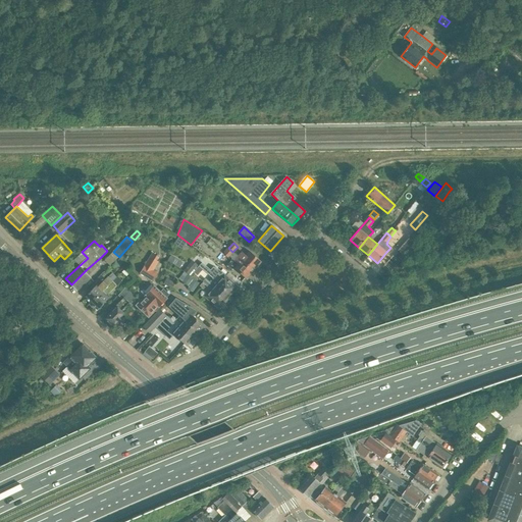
[(228,248),(223,254),(227,257),(229,256),(235,261),(238,256),(232,252),(228,248)]
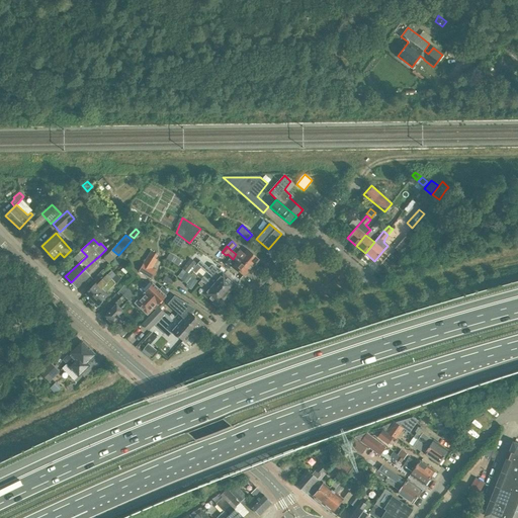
[(258,259),(248,250),(245,254),(240,250),(236,254),(251,267),(258,259)]
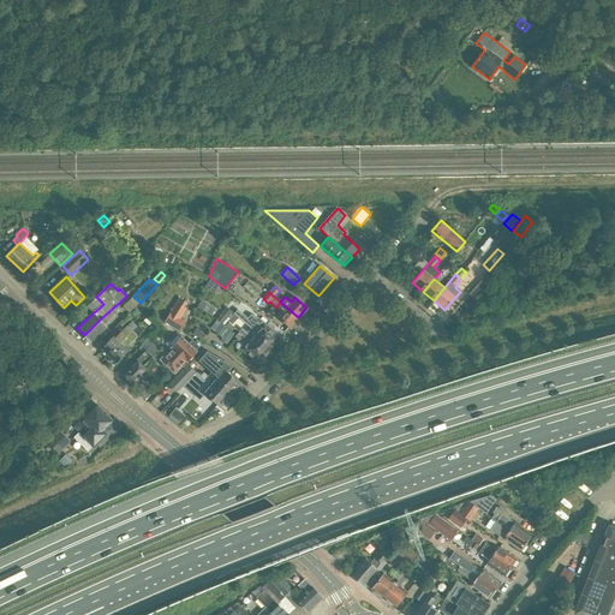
[(179,299),(165,323),(179,332),(185,322),(180,318),(186,309),(184,308),(186,303),(179,299)]
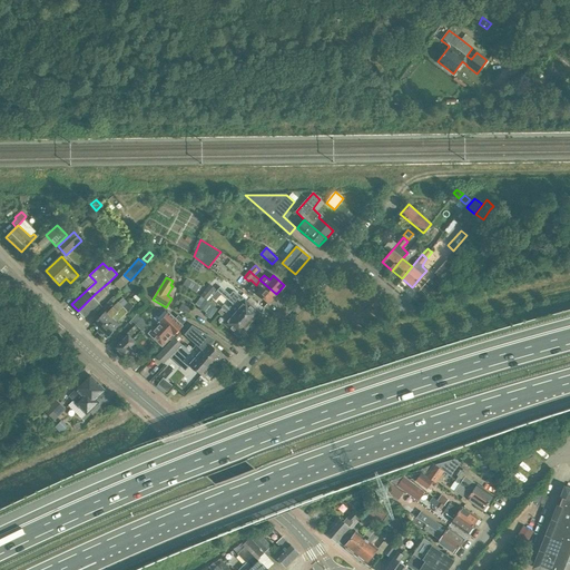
[(192,282),(187,278),(183,285),(188,288),(192,282)]
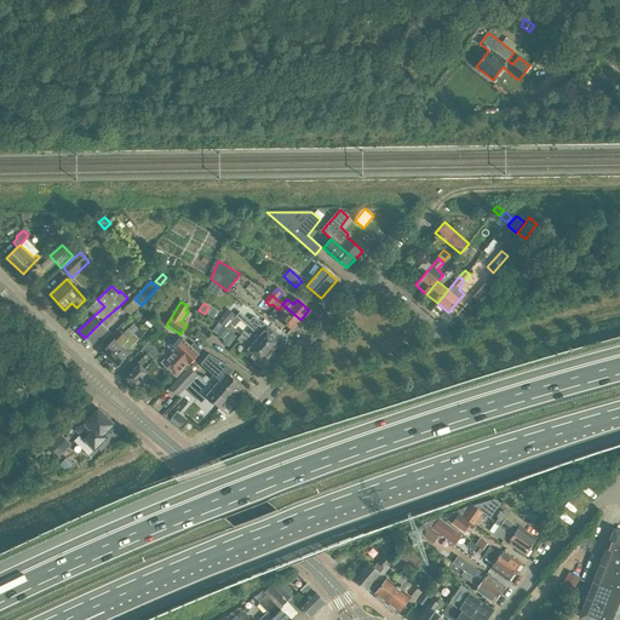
[(292,331),(300,320),(282,304),(279,310),(283,315),(279,320),(292,331)]
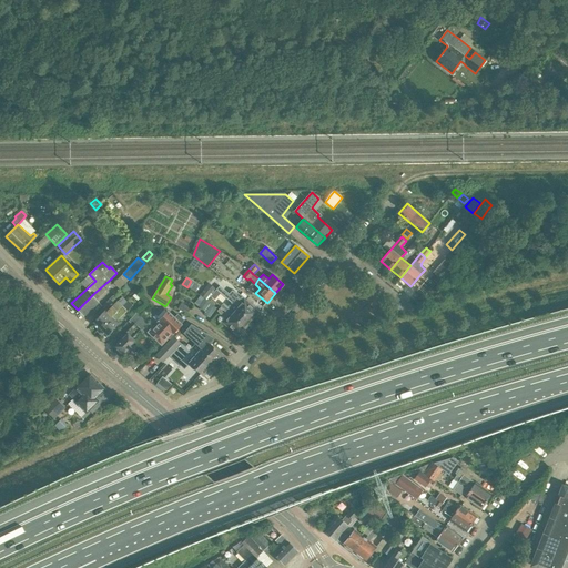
[(195,292),(199,285),(193,282),(190,287),(195,292)]
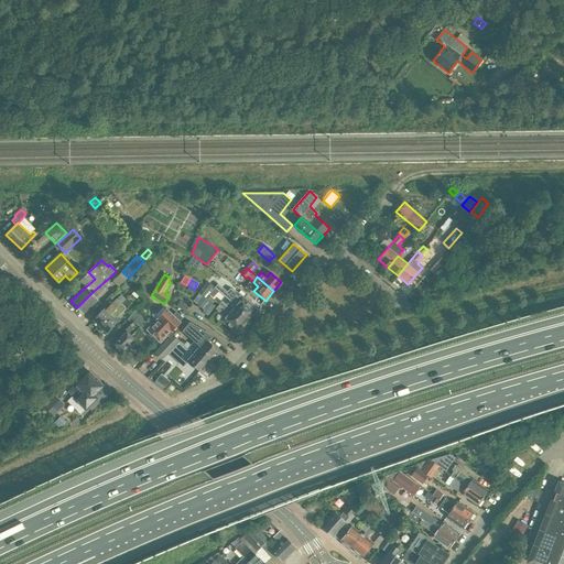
[(205,297),(214,288),(207,281),(198,292),(205,297)]
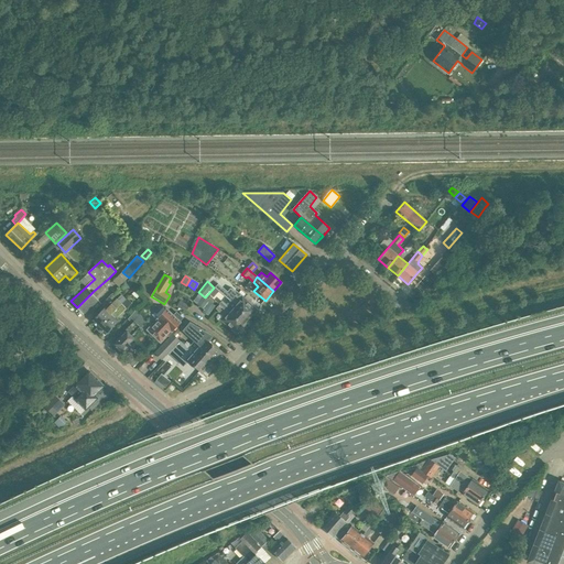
[(94,291),(77,307),(84,314),(98,301),(95,297),(106,289),(101,284),(94,291)]
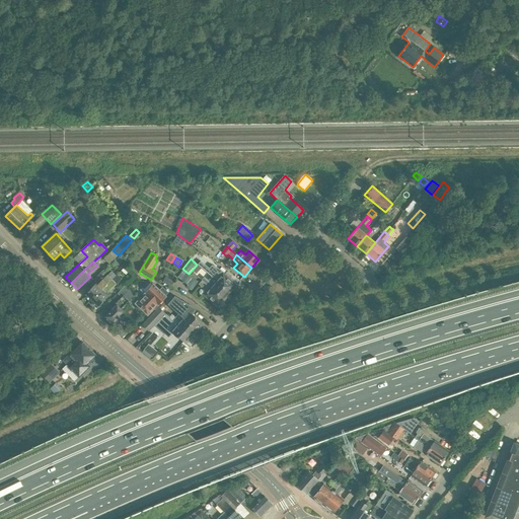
[(209,269),(201,262),(198,265),(217,281),(229,293),(235,286),(223,274),(222,275),(218,270),(212,266),(209,269)]
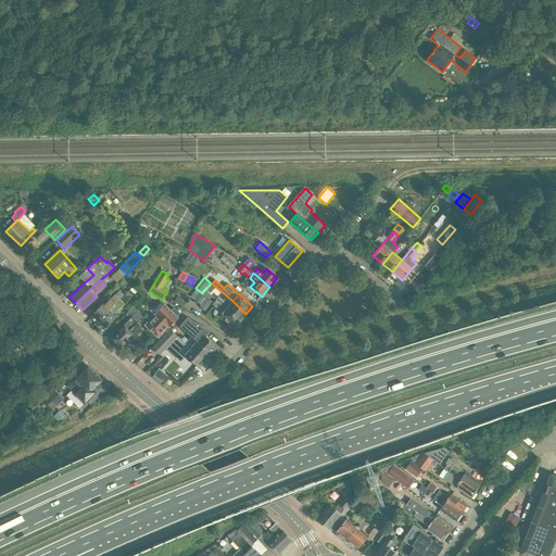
[(204,311),(212,301),(196,289),(190,298),(201,305),(199,307),(204,311)]
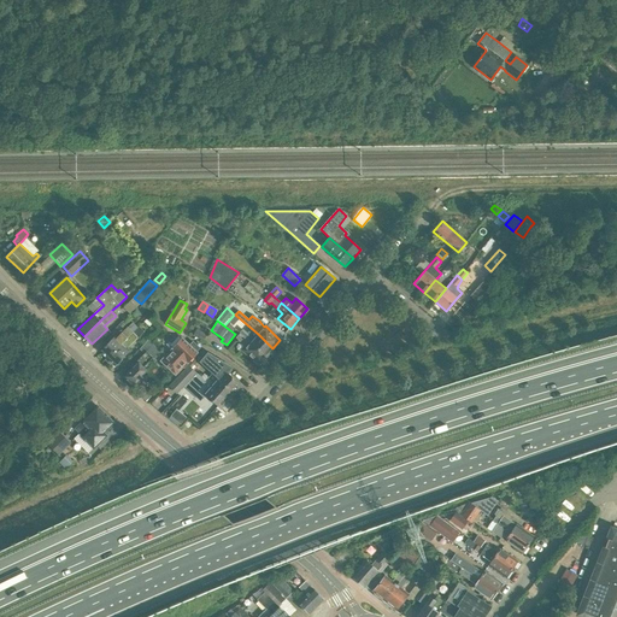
[(100,351),(107,358),(134,331),(129,325),(116,339),(115,336),(100,351)]
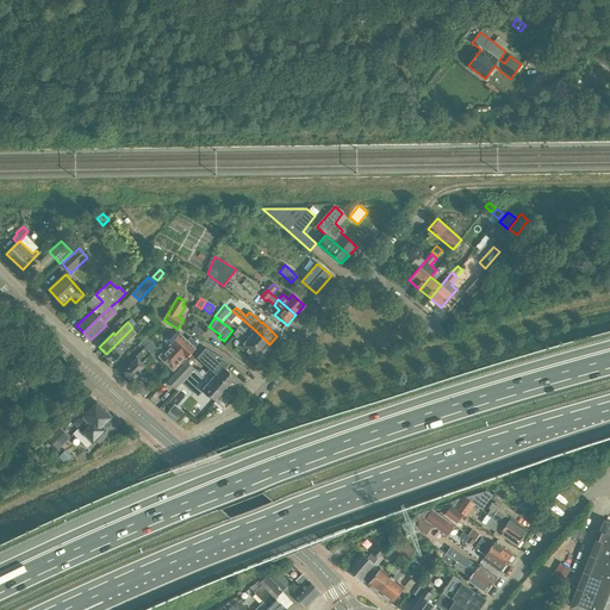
[(136,323),(132,328),(106,354),(114,361),(128,347),(125,346),(142,329),(136,323)]
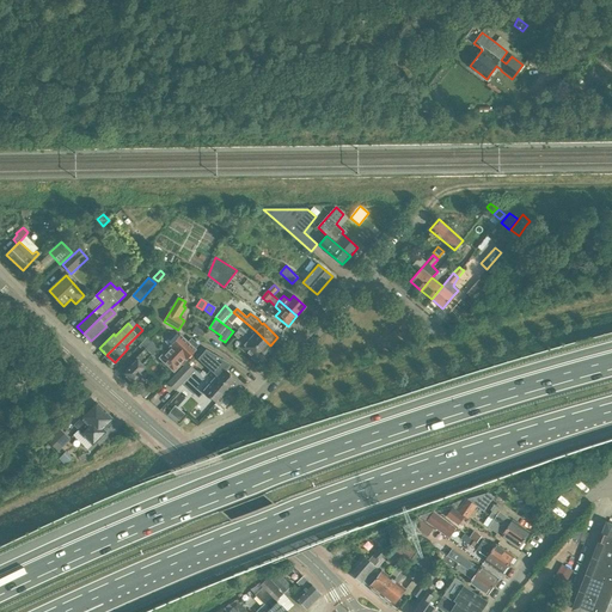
[(201,340),(206,332),(195,325),(191,332),(201,340)]
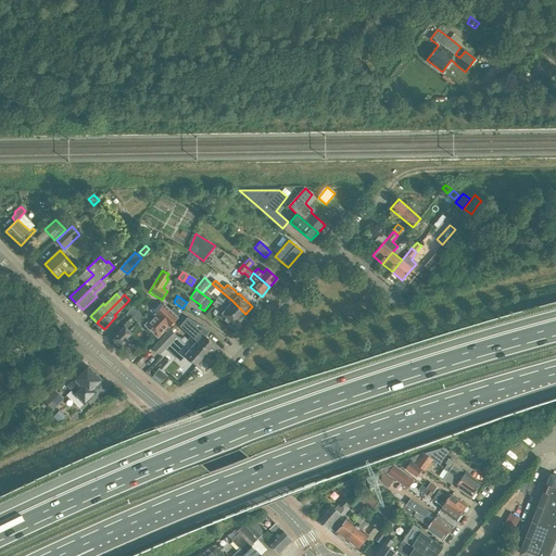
[(228,305),(219,297),(216,301),(240,320),(245,314),(232,301),(228,305)]
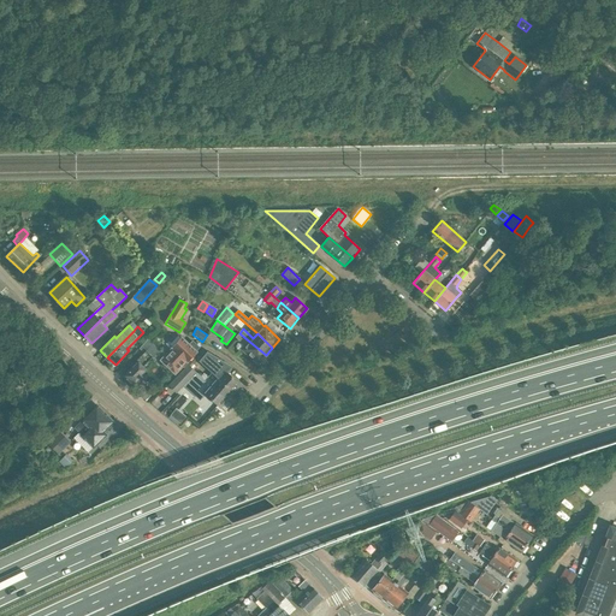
[(259,363),(266,355),(240,333),(236,337),(246,347),(243,349),(259,363)]
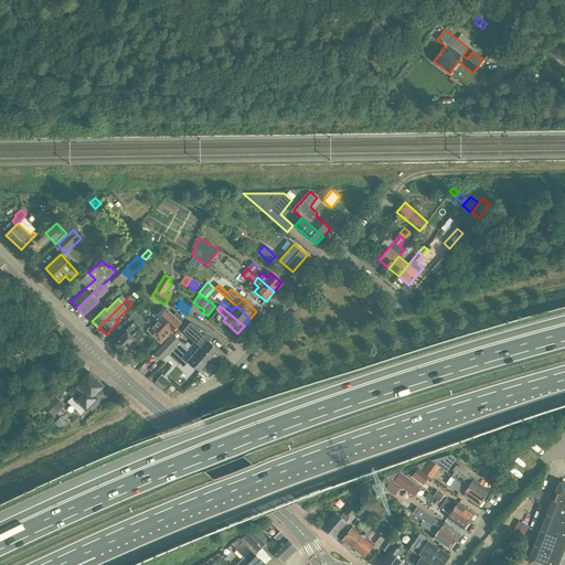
[(141,329),(147,321),(136,310),(130,318),(128,320),(131,323),(125,331),(127,332),(114,345),(124,354),(131,347),(129,344),(134,339),(131,336),(140,328),(141,329)]
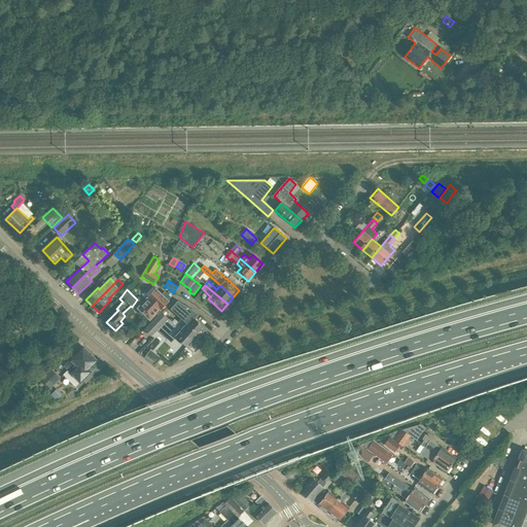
[(162,295),(155,289),(147,296),(148,297),(138,308),(149,319),(160,309),(161,309),(168,302),(167,301),(170,297),(165,292),(162,295)]
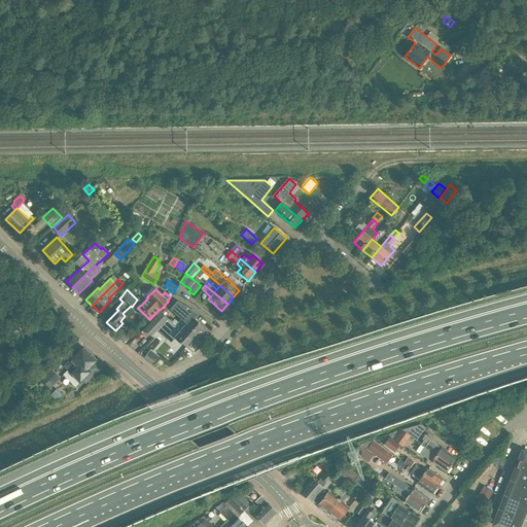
[(199,336),(205,328),(195,319),(199,314),(177,301),(170,309),(181,319),(199,336)]
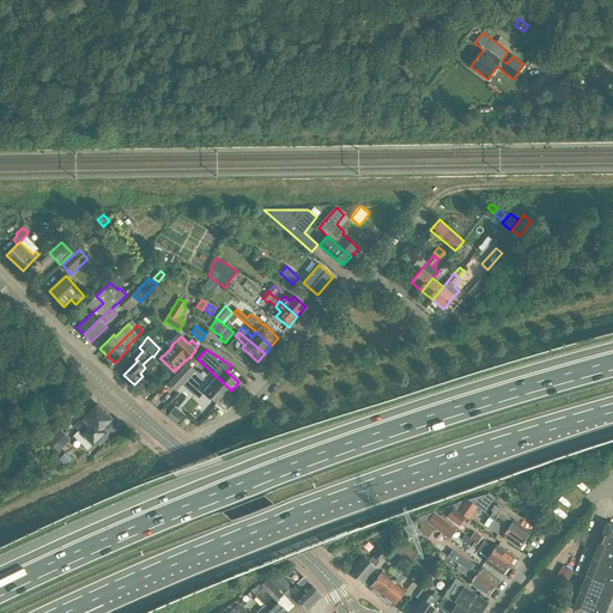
[(188,363),(187,364),(200,375),(201,376),(225,398),(231,390),(211,371),(206,375),(202,371),(200,374),(188,363)]
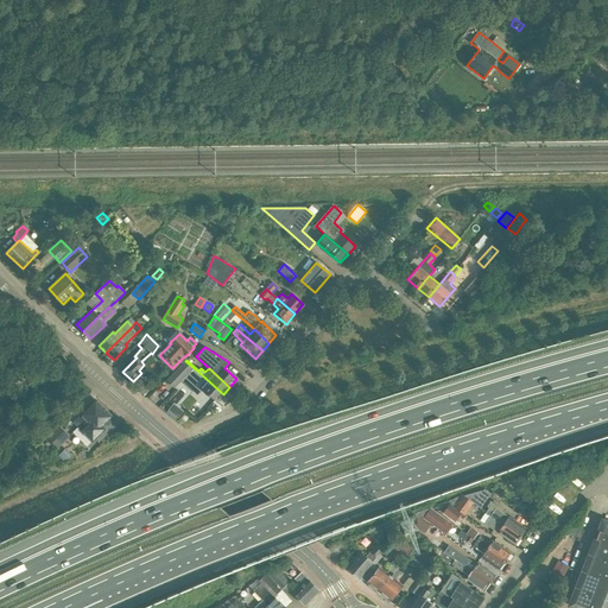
[(198,372),(185,361),(166,381),(173,388),(188,372),(203,386),(201,388),(215,403),(223,394),(200,373),(198,372)]
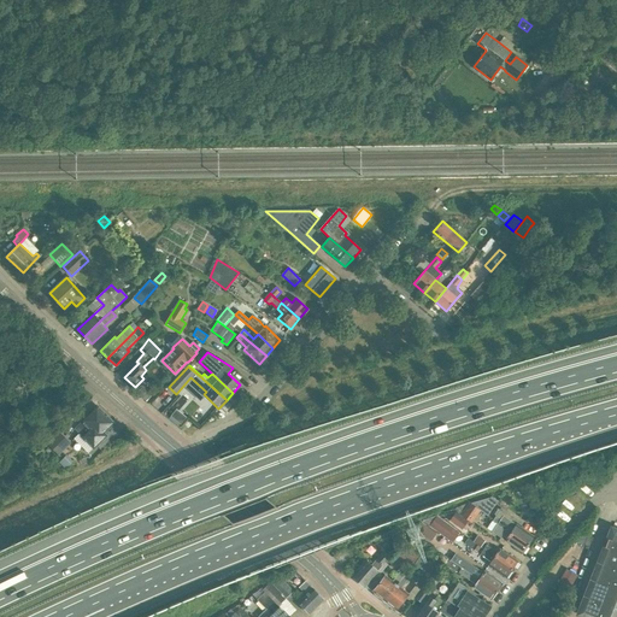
[(82,421),(75,429),(82,436),(105,415),(101,412),(101,410),(99,407),(98,407),(97,406),(82,421)]
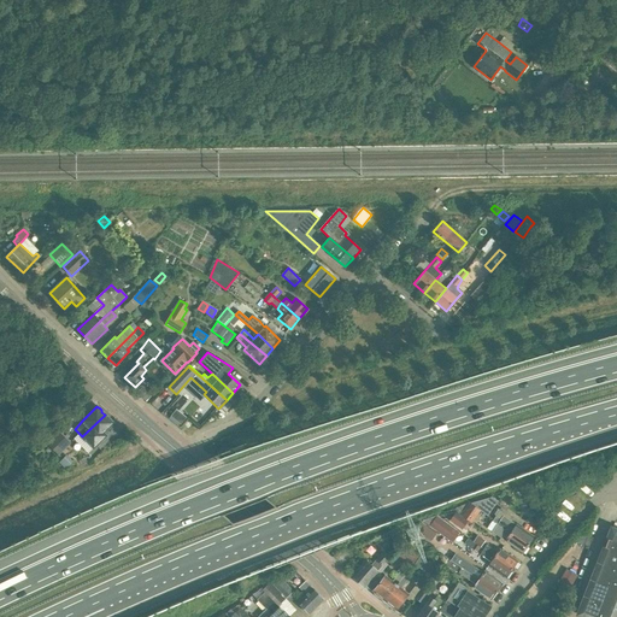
[(186,418),(176,410),(171,416),(181,424),(186,418)]
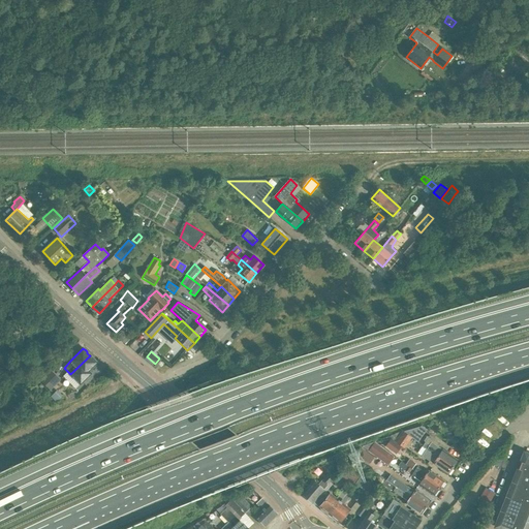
[(96,363),(95,362),(95,361),(93,359),(92,359),(90,355),(70,374),(81,383),(91,374),(88,371),(96,363)]
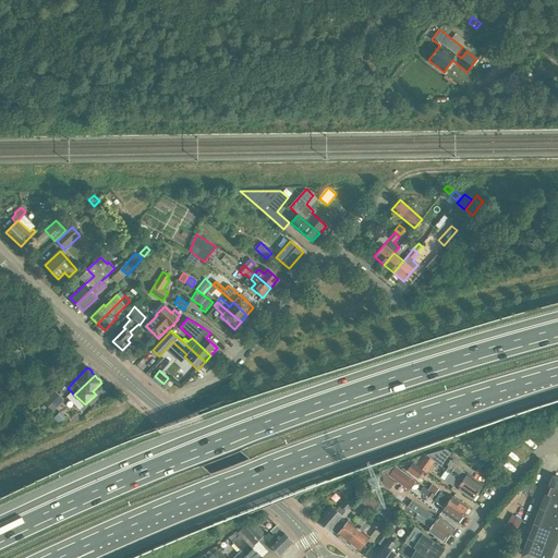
[(53,411),(63,401),(53,391),(44,401),(53,411)]
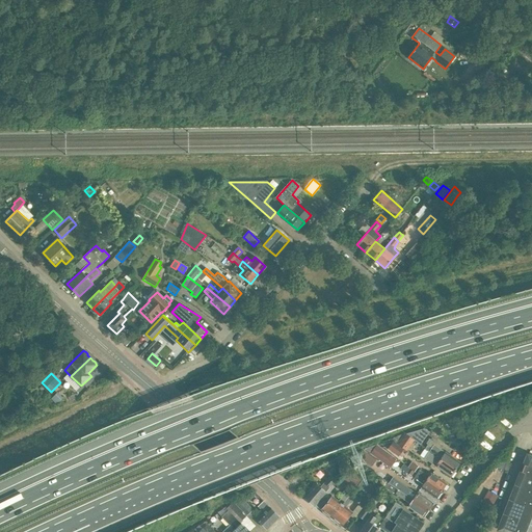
[(51,399),(56,404),(61,400),(55,395),(51,399)]
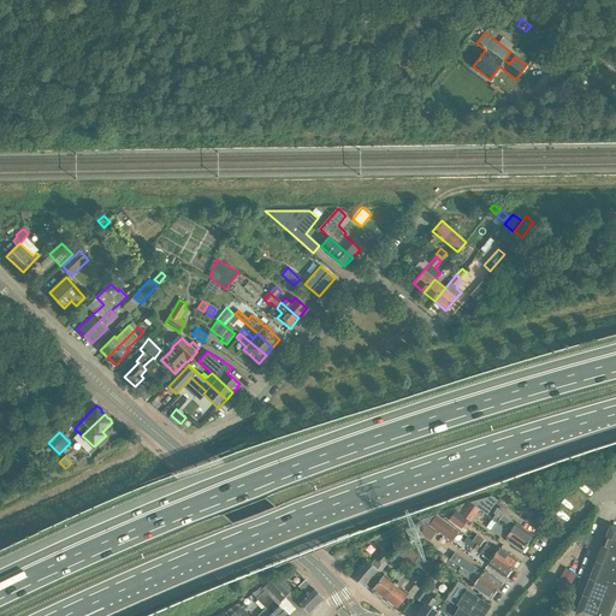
[(491,496),(471,503),(486,515),(497,501),(491,496)]
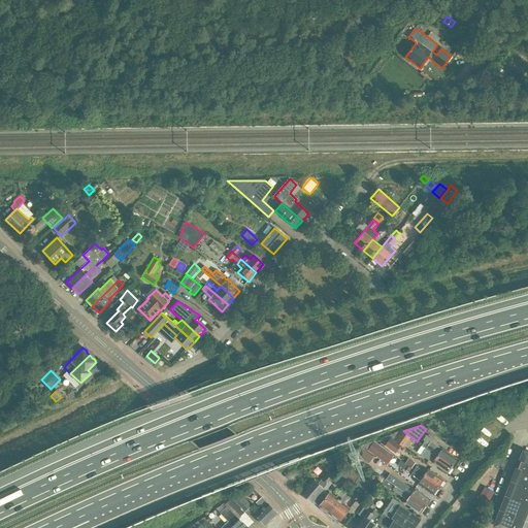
[(402,431),(387,436),(394,441),(403,448),(410,437),(402,431)]
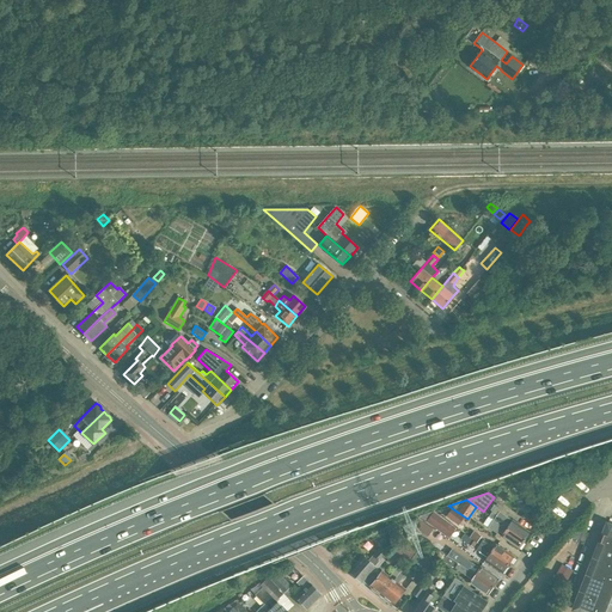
[(458,526),(464,518),(452,508),(446,516),(458,526)]
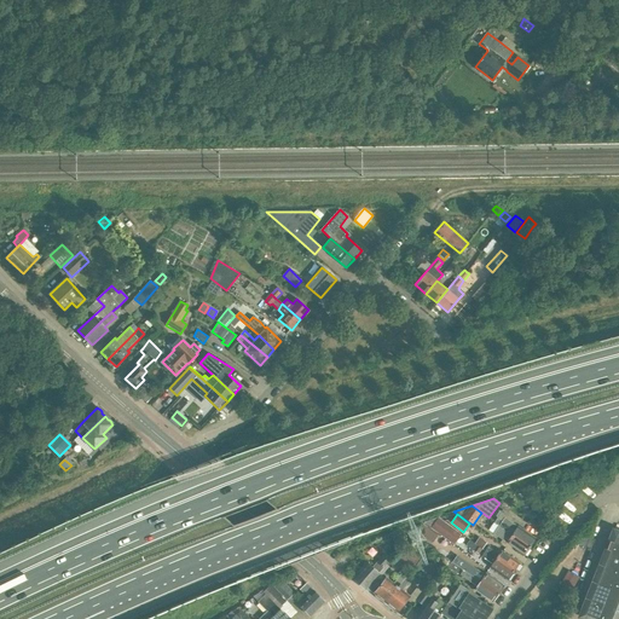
[(499,526),(530,547),(536,538),(504,516),(502,521),(497,518),(493,522),(498,526),(499,526)]
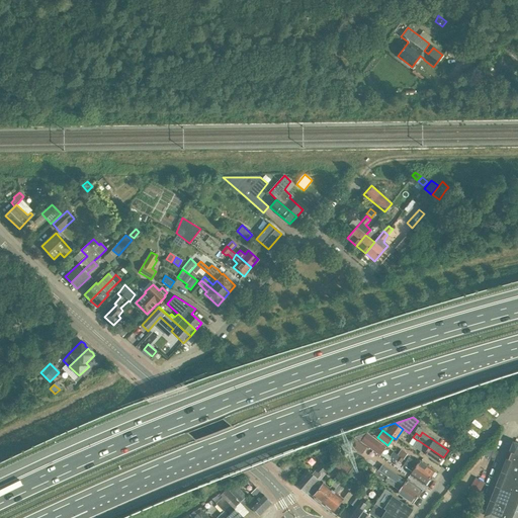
[(366,433),(360,442),(379,455),(385,447),(366,433)]
